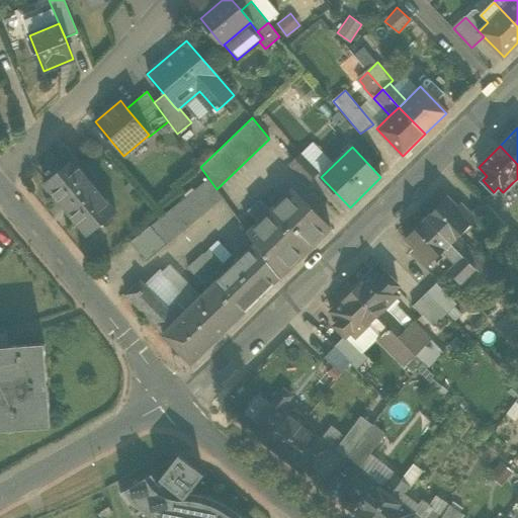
[(288,164),(308,183),(319,173),(299,153),(288,164)]
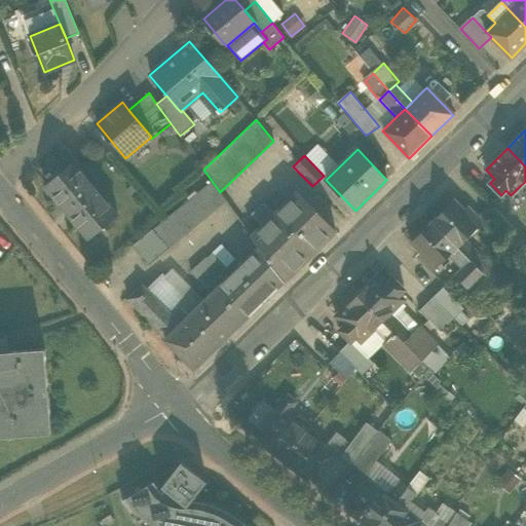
[(46,186),(90,239),(119,216),(75,162),(46,186)]
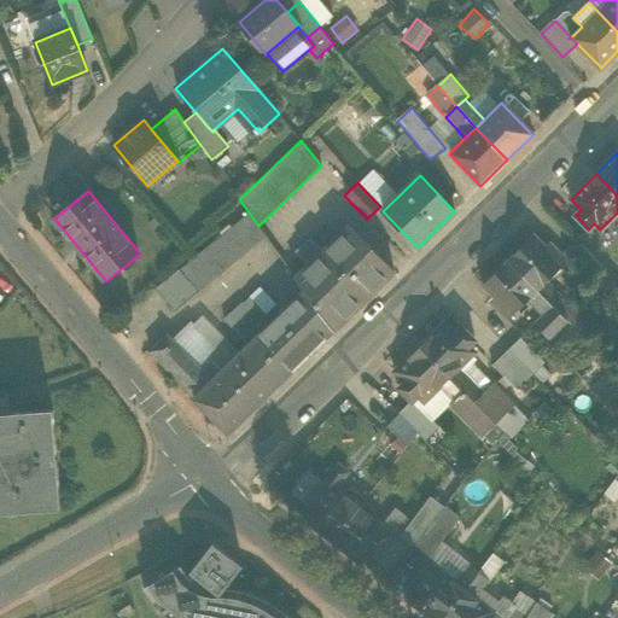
[(191,291),(194,295),(264,235),(258,226),(249,213),(176,274),(191,291)]
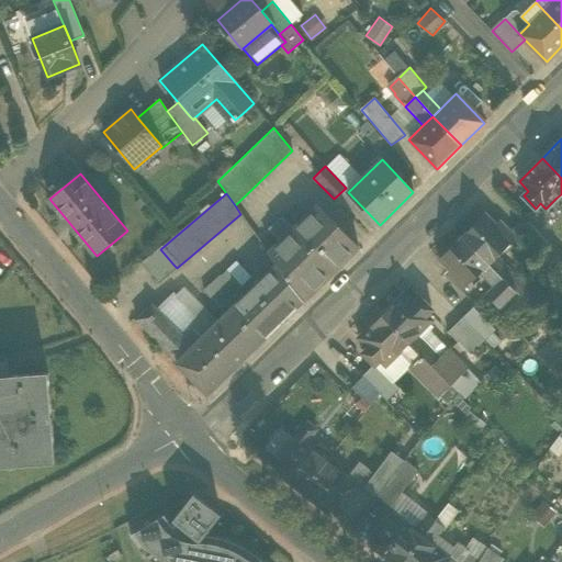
[(318,206),(294,229),(282,217),(269,229),(282,242),(270,254),(278,266),(303,301),(305,299),(358,247),(318,206)]
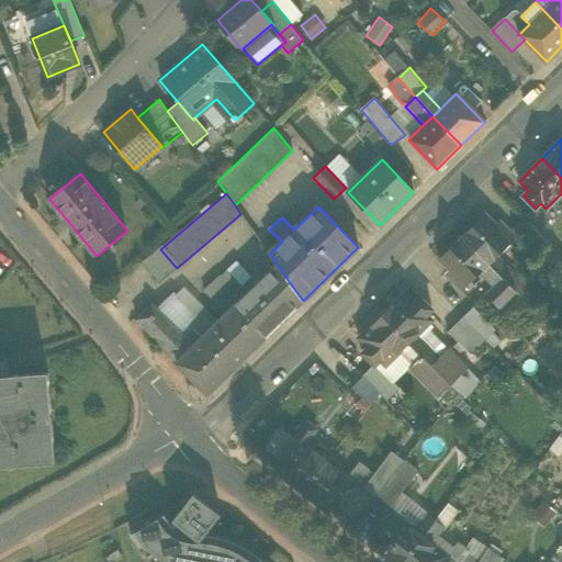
[(523,220),(531,228),(538,222),(529,213),(523,220)]
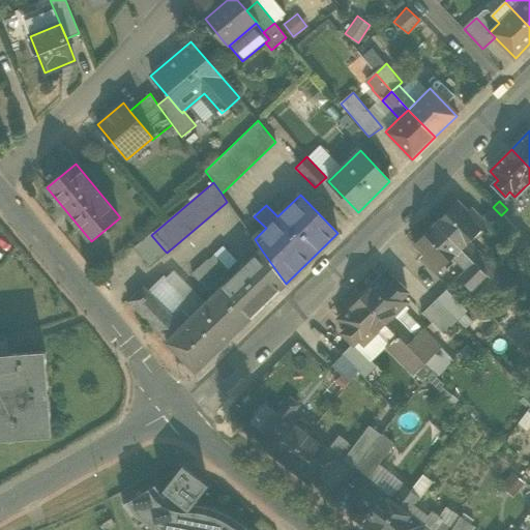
[(458,202),(436,224),(461,249),(469,242),(482,228),(479,224),(458,202)]
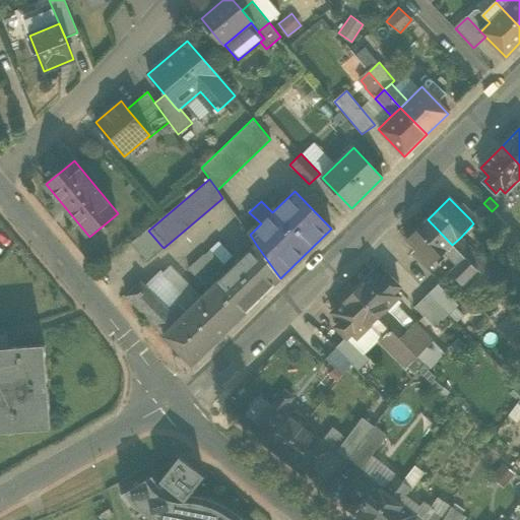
[(497,233),(505,224),(492,211),(483,203),(483,202),(475,210),(497,233)]
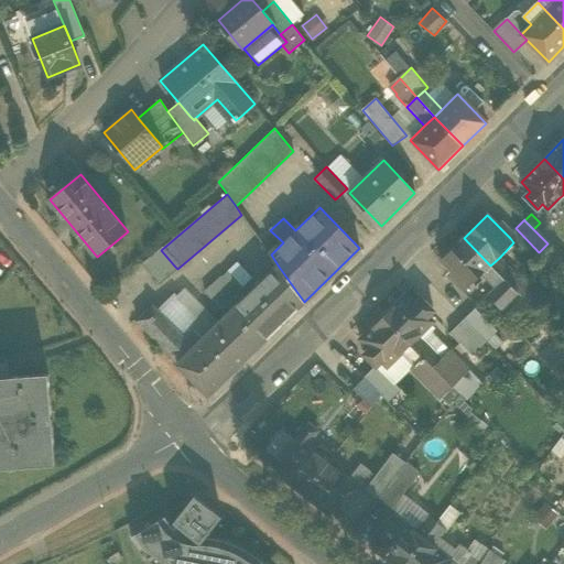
[(554,237),(540,223),(533,229),(548,243),(554,237)]
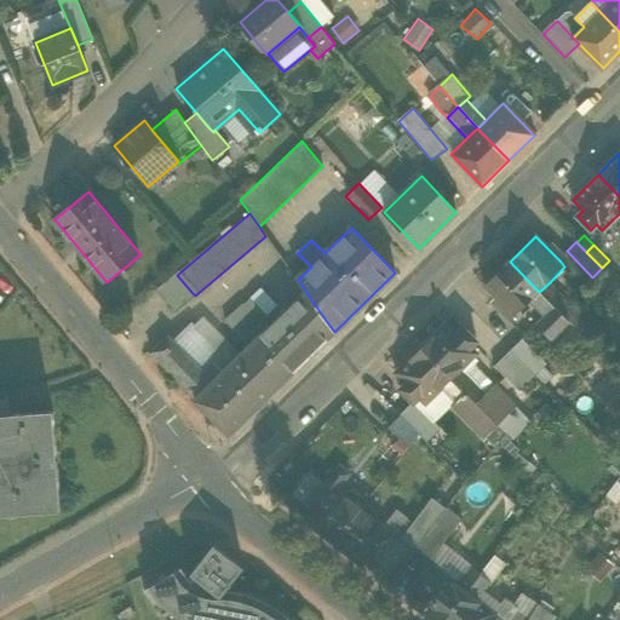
[(530,300),(539,292),(510,262),(484,286),(509,313),(514,316),(530,300)]
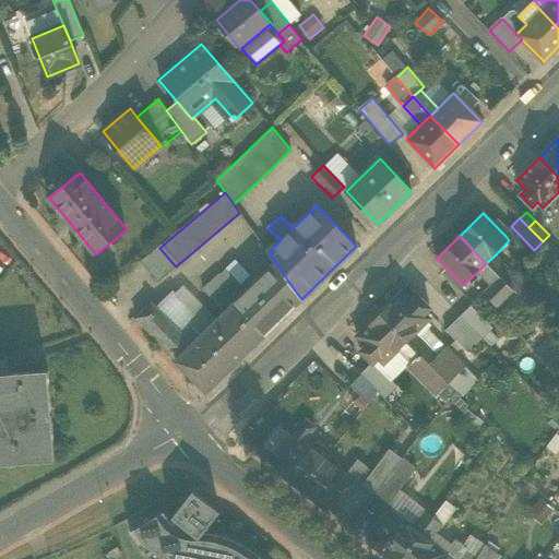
[(145,260),(157,275),(173,263),(159,248),(145,260)]
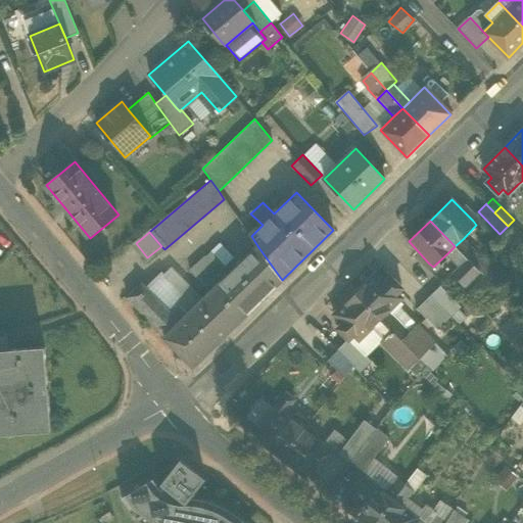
[(463,239),(455,246),(467,258),(477,269),(485,262),(463,239)]
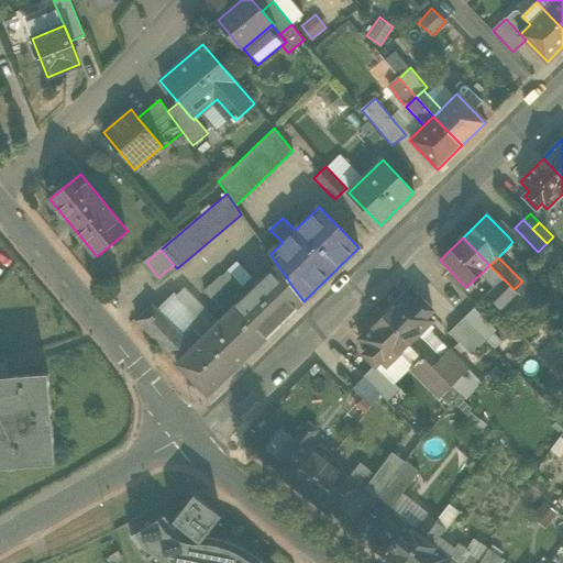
[(482,273),(495,287),(503,278),(489,265),(482,273)]
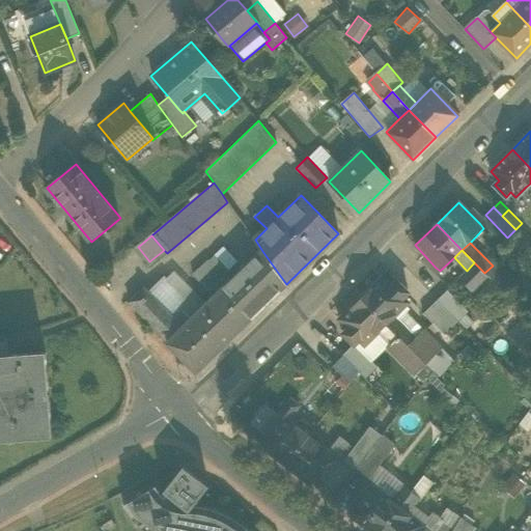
[(262,251),(219,295),(247,323),(286,284),(262,251)]
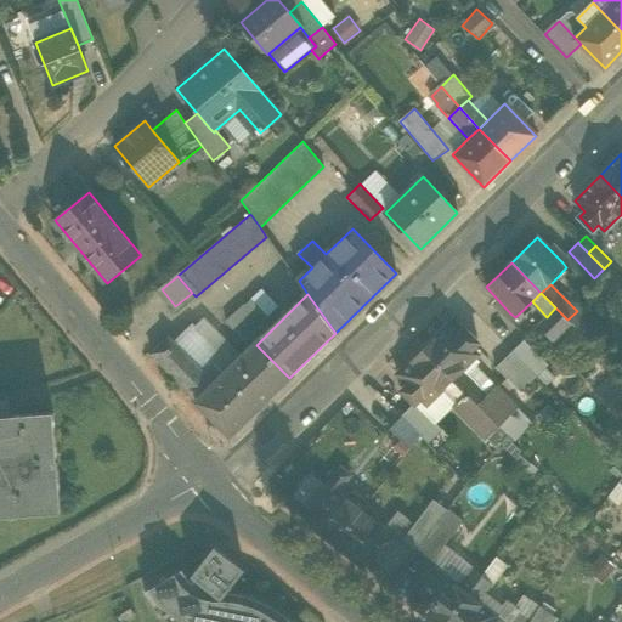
[(553,340),(564,329),(571,323),(567,320),(555,307),(547,317),(538,326),(553,340)]
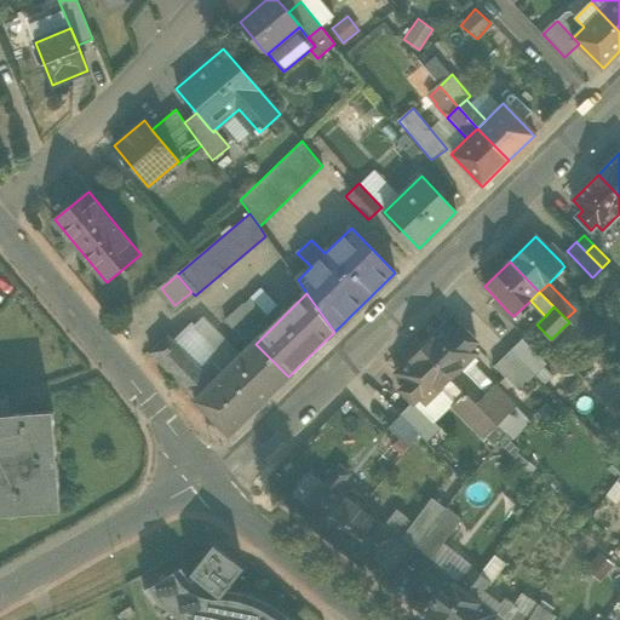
[(569,322),(581,336),(591,326),(575,310),(566,319),(569,322)]
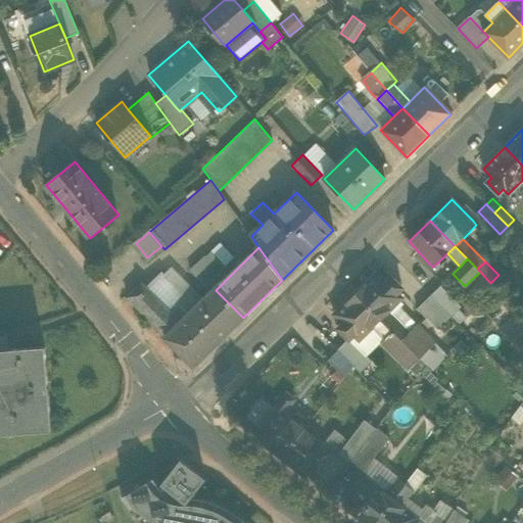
[(377,272),(355,293),(381,319),(388,312),(396,303),(402,298),(397,292),(402,288),(390,276),(386,281),(377,272)]
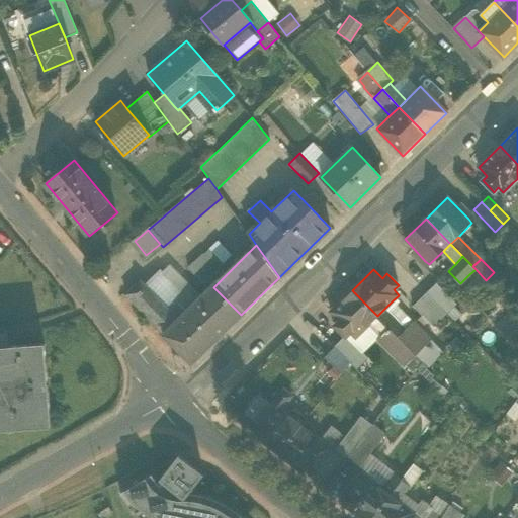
[(486,280),(476,269),(469,274),(481,285),(486,280)]
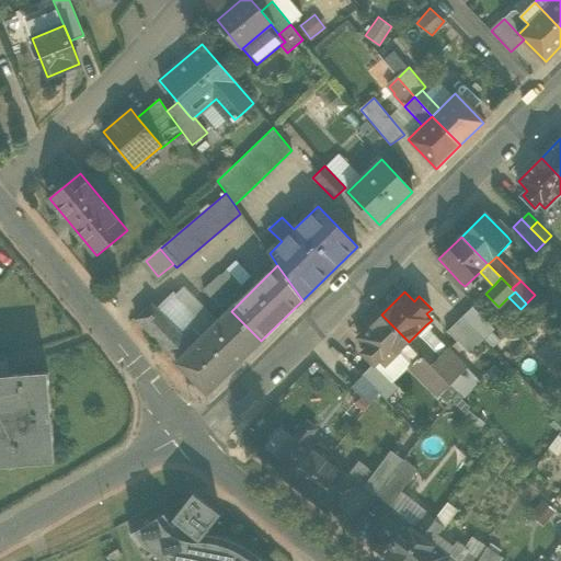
[(138,319),(180,362),(204,338),(191,324),(198,316),(178,295),(163,309),(156,301),(138,319)]
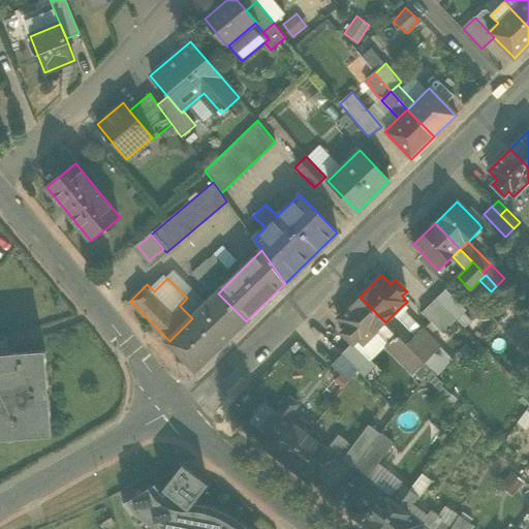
[(435,299),(456,320),(466,310),(445,288),(435,299)]
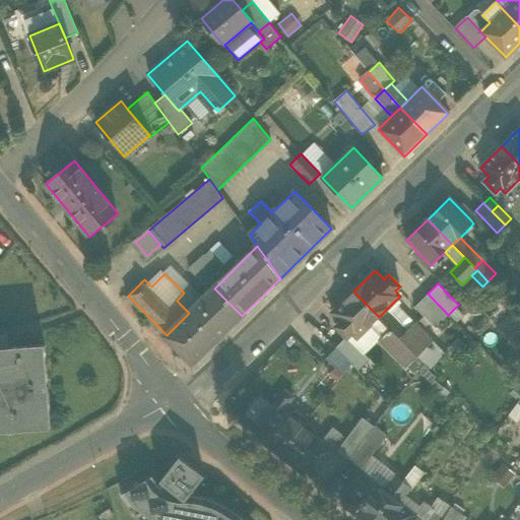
[(214,288),(198,305),(224,333),(242,316),(214,288)]
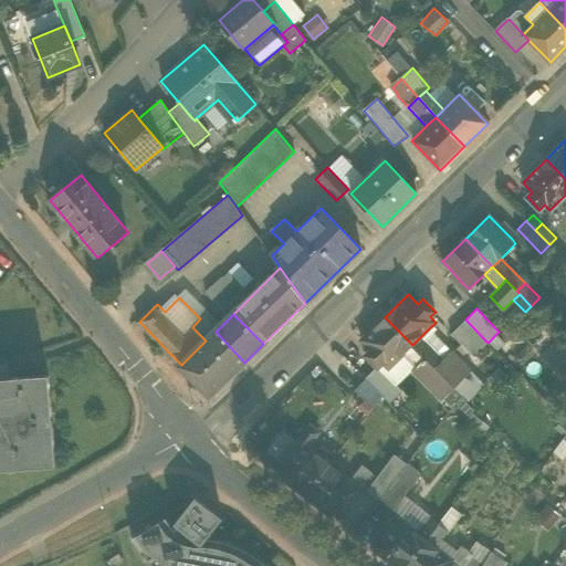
[(404,353),(412,345),(385,317),(362,341),(371,350),(366,355),(378,368),(384,363),(389,368),(404,353)]
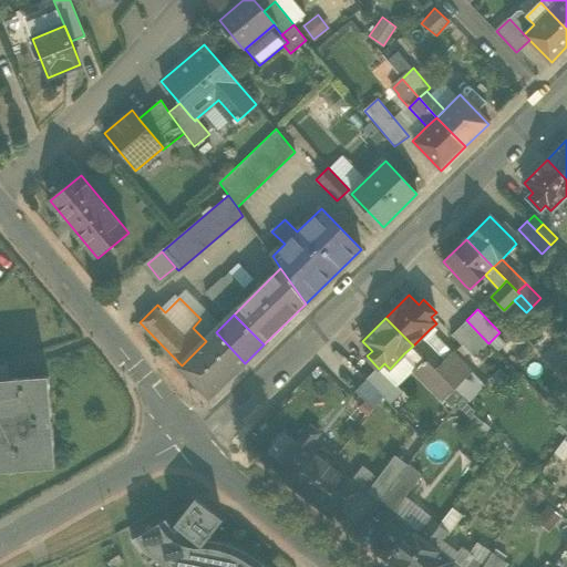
[(463,344),(474,357),(488,343),(466,320),(452,334),(462,346),(463,344)]
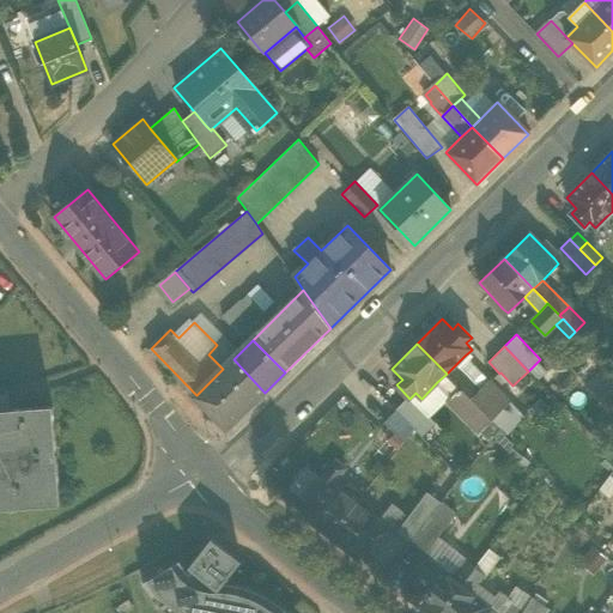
[(479,390),(489,381),(465,356),(455,365),(479,390)]
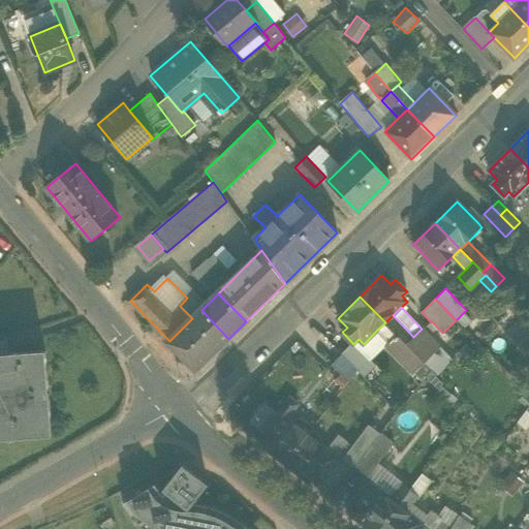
[(201,310),(192,318),(169,341),(167,343),(195,371),(228,339),(201,310)]
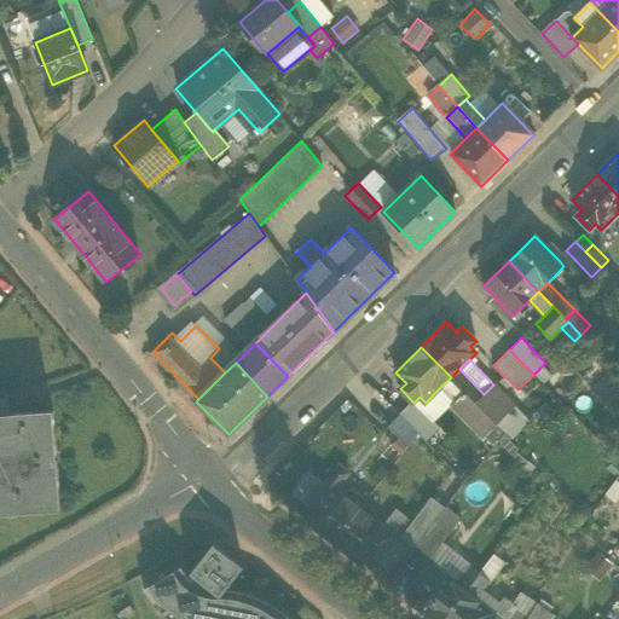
[(484,394),(460,369),(451,377),(496,424),(497,423),(514,406),(493,385),(484,394)]
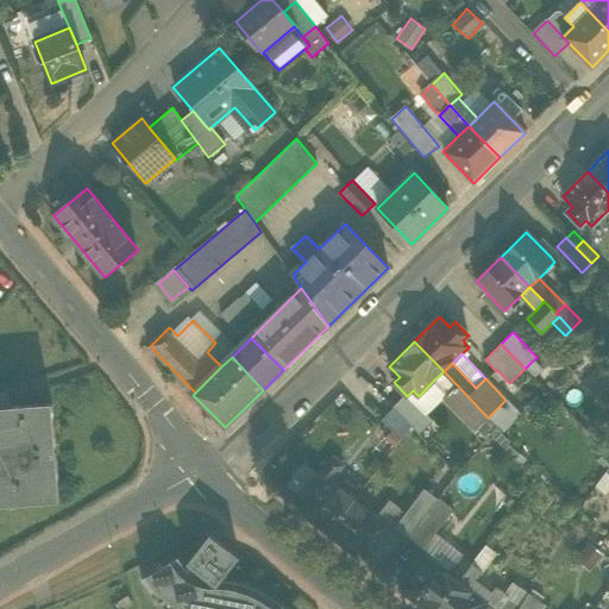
[(445,399),(476,431),(488,418),(444,371),(434,380),(449,395),(445,399)]
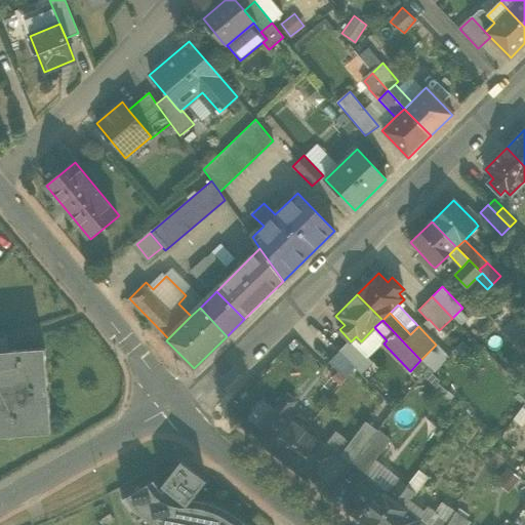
[(387,340),(374,327),(361,341),(356,336),(351,341),(350,341),(355,348),(366,360),(384,344),(387,340)]
